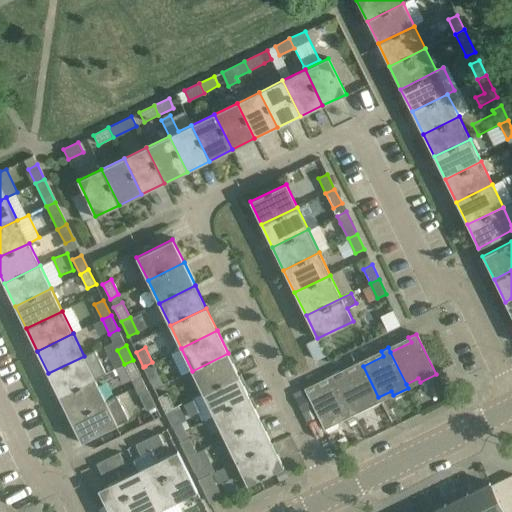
[(84,356),(48,373),(59,396),(95,378),(106,373),(95,350),(84,356)]
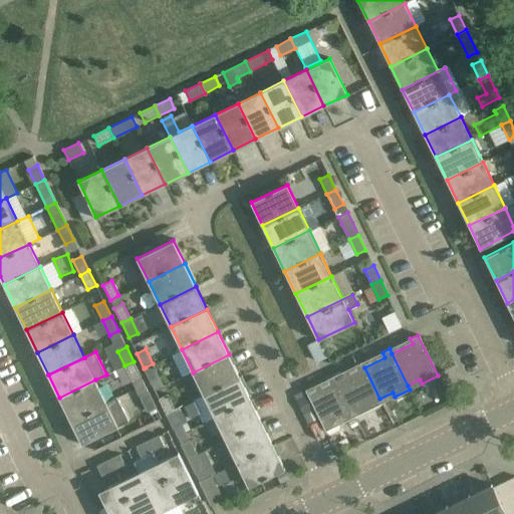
[(240,377),(229,354),(193,372),(204,395),(240,377)]
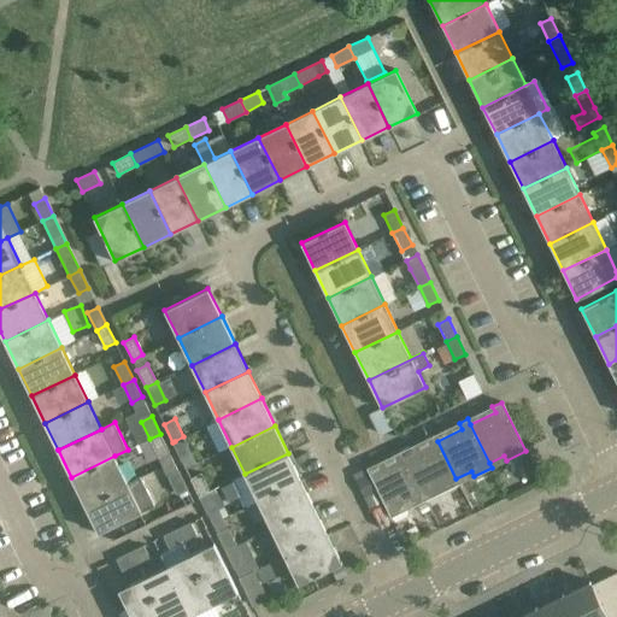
[(169,452),(160,434),(150,439),(158,457),(169,452)]
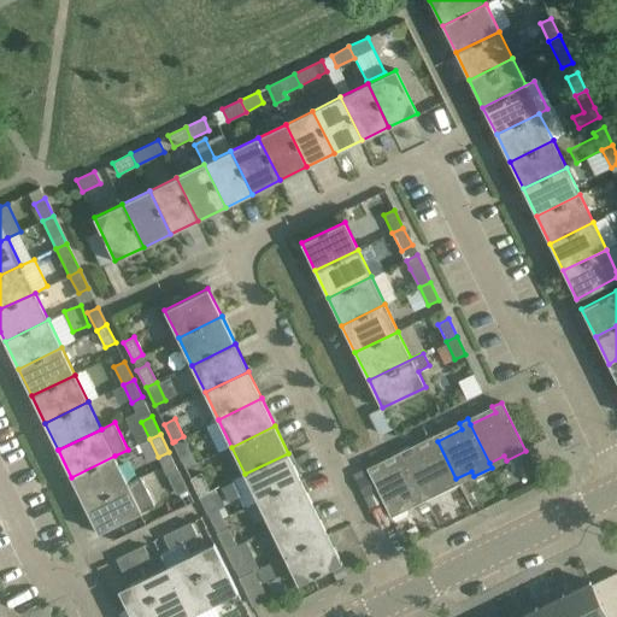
[(440,493),(458,483),(456,479),(438,441),(434,435),(425,440),(428,445),(413,452),(410,447),(401,452),(422,495),(438,488),(440,493)]
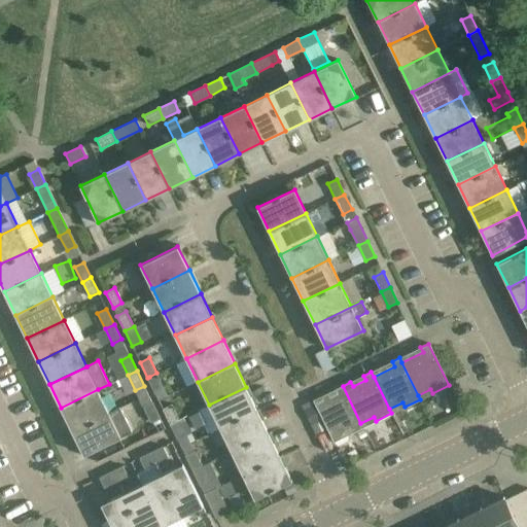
[(164,388),(156,373),(149,377),(147,378),(154,392),(164,388)]
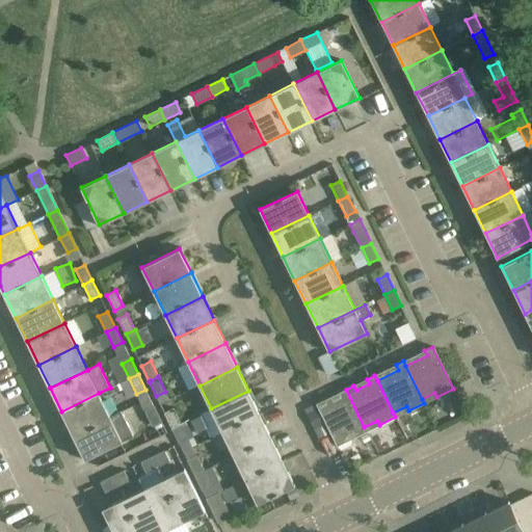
[(304,409),(318,437),(330,431),(337,446),(338,445),(336,441),(349,434),(351,439),(366,431),(364,427),(346,390),(338,393),(341,398),(320,407),(318,403),(304,409)]
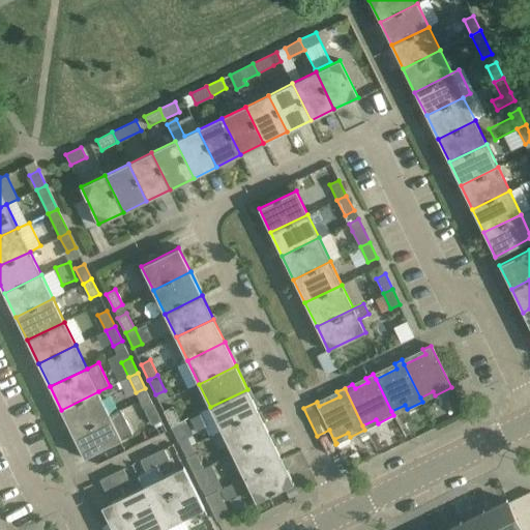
[(259,412),(247,389),(210,407),(222,431),(259,412)]
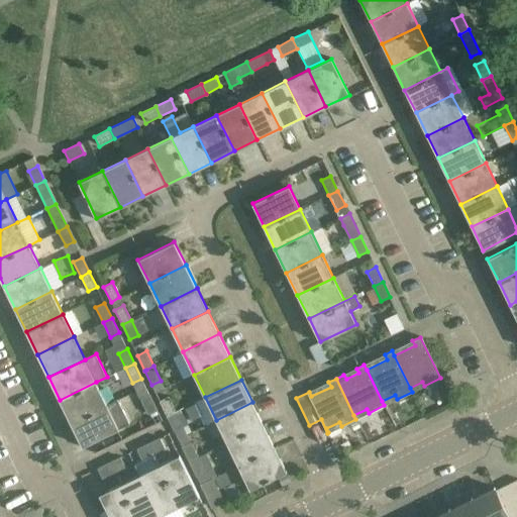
[(107,405),(96,382),(60,400),(71,423),(107,405)]
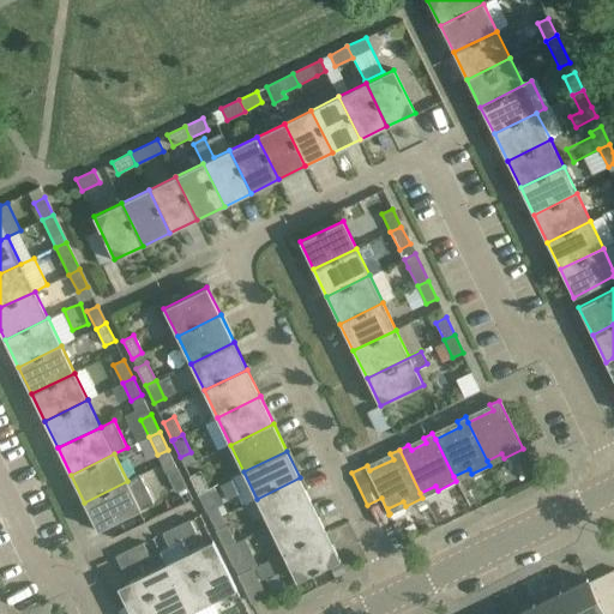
[(186,487),(178,469),(167,474),(175,492),(186,487)]
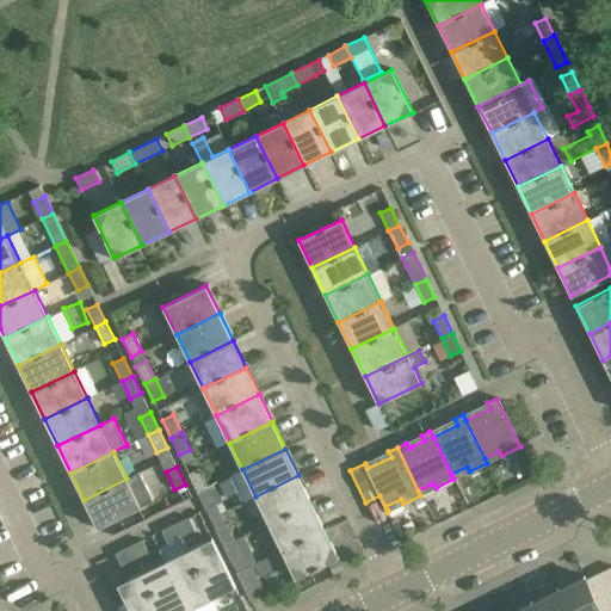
[(197,492),(208,486),(199,469),(189,474),(197,492)]
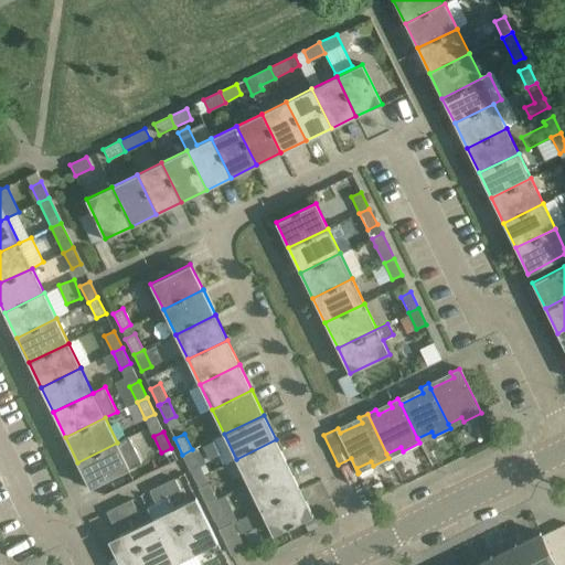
[(288,465),(276,439),(236,459),(248,484),(288,465)]
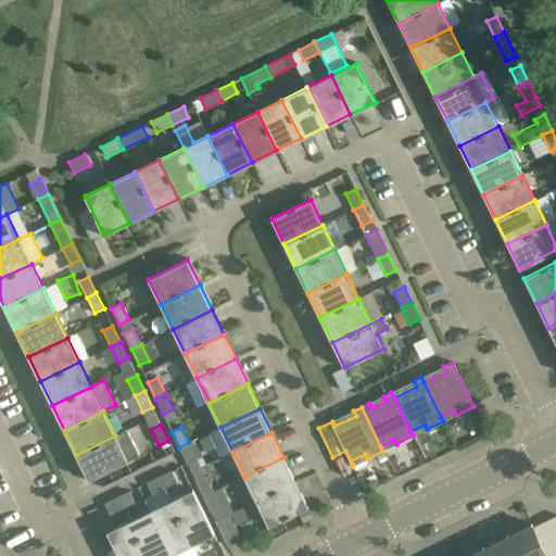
[(128,460),(115,436),(76,455),(89,480),(128,460)]
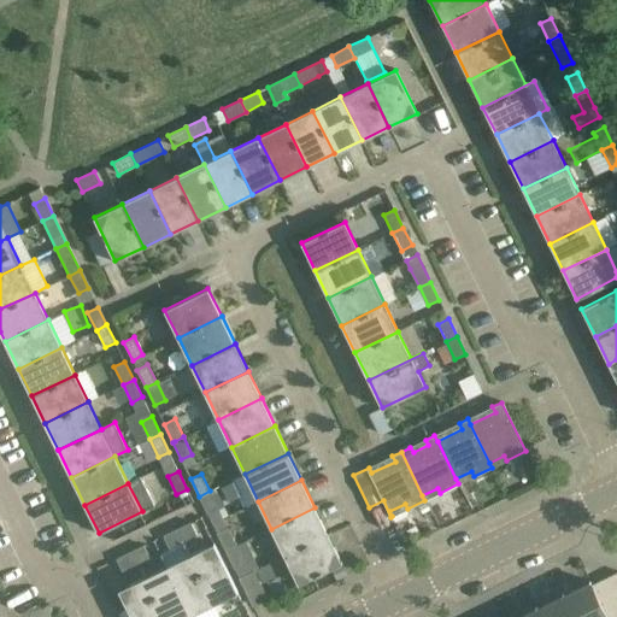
[(210,491),(199,497),(207,515),(218,509),(210,491)]
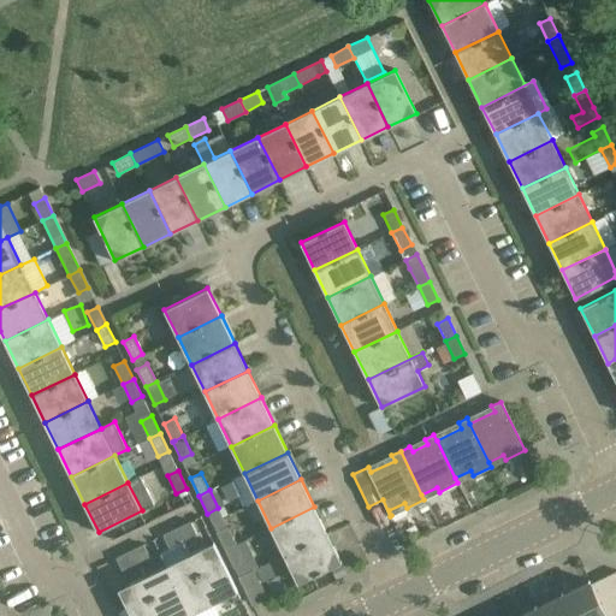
[(271,528),(284,555),(327,534),(314,507),(271,528)]
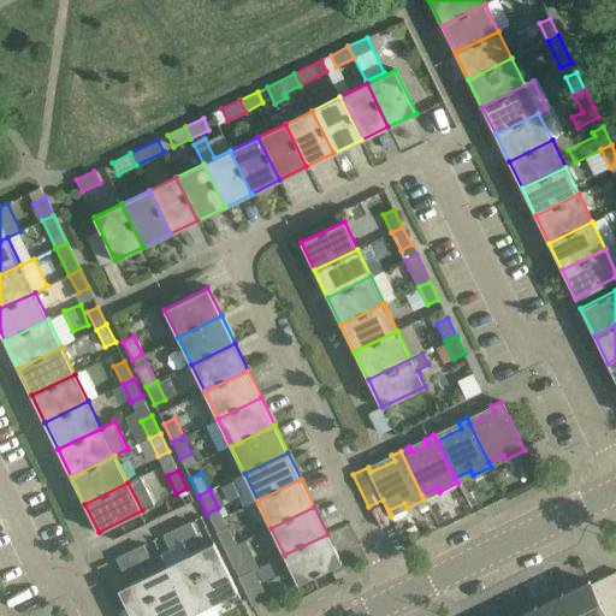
[(190,522),(177,528),(183,543),(197,535),(190,522)]
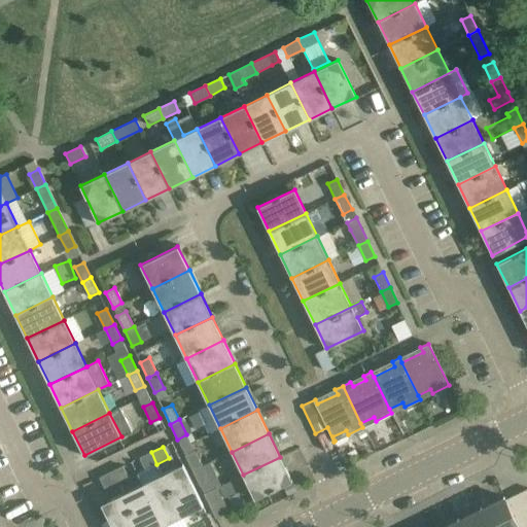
[(185,455),(192,470),(210,462),(209,462),(202,465),(195,451),(185,455)]
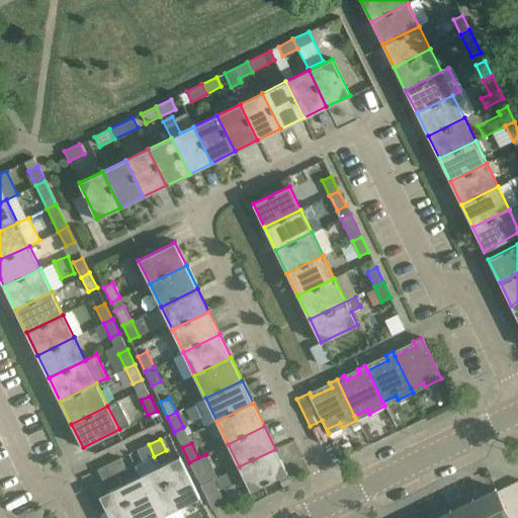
[(154,456),(149,444),(137,450),(143,461),(154,456)]
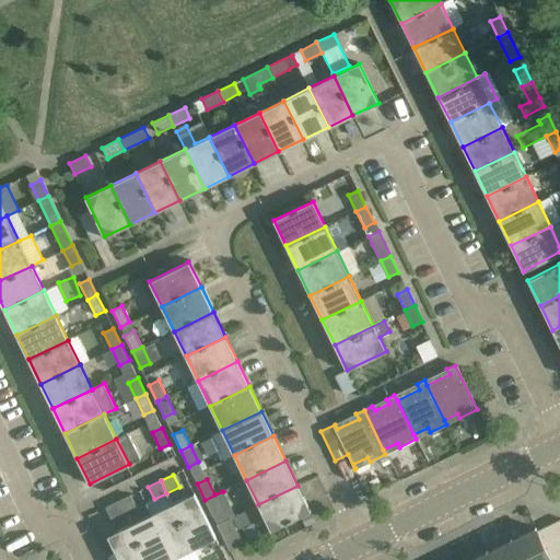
[(310,511),(298,486),(258,504),(270,529),(310,511)]
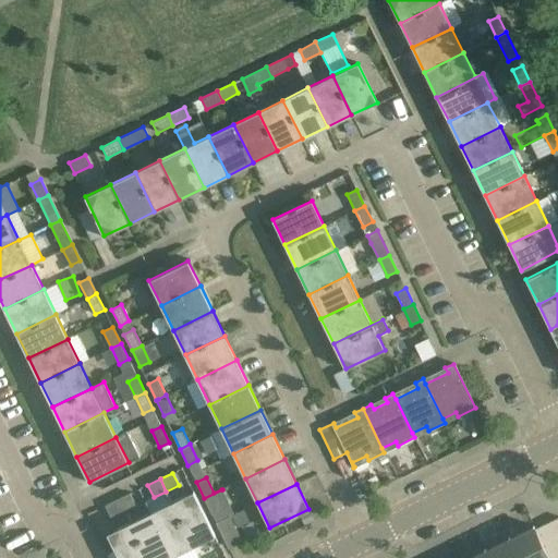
[(234,513),(222,489),(204,498),(216,523),(230,516),(232,514),(234,513)]
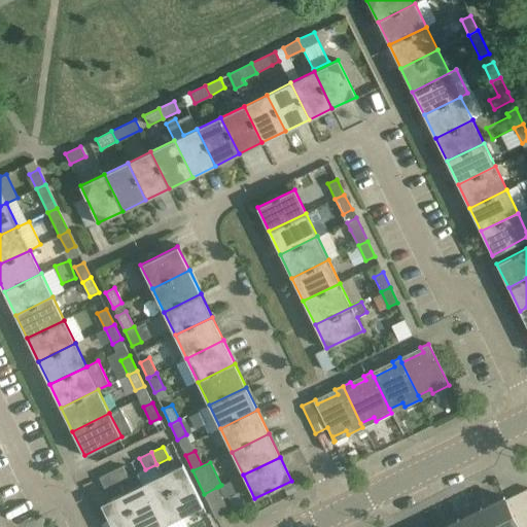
[(137,473),(142,484),(163,525),(182,516),(162,475),(156,464),(145,469),(137,473)]
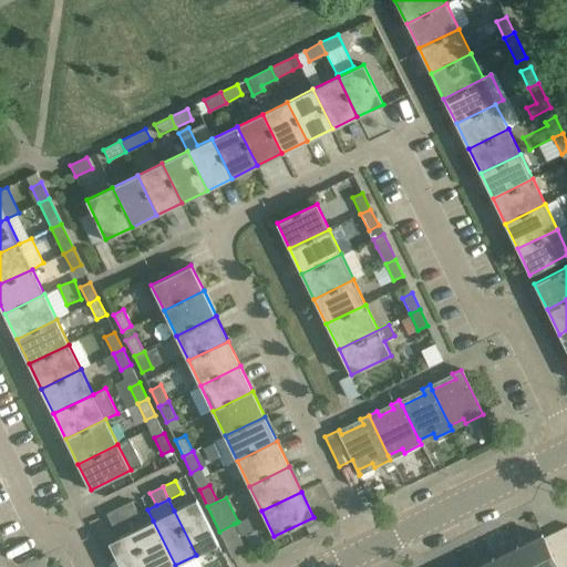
[(196,500),(174,511),(196,555),(218,544),(196,500)]
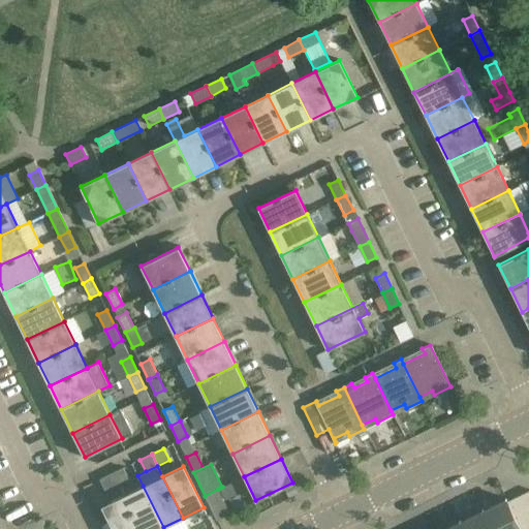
[(123,468),(112,473),(117,486),(129,479),(123,468)]
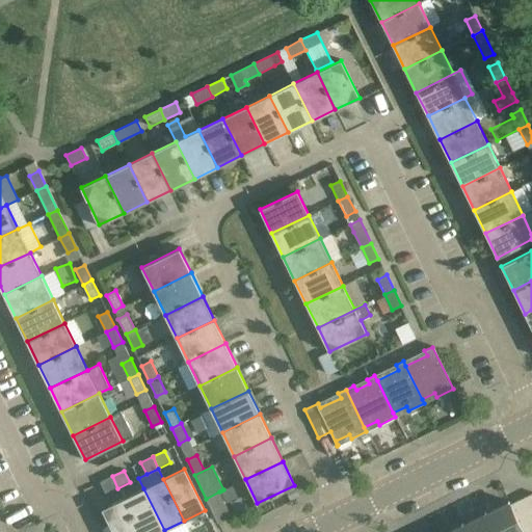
[(106,494),(117,488),(112,476),(100,482),(106,494)]
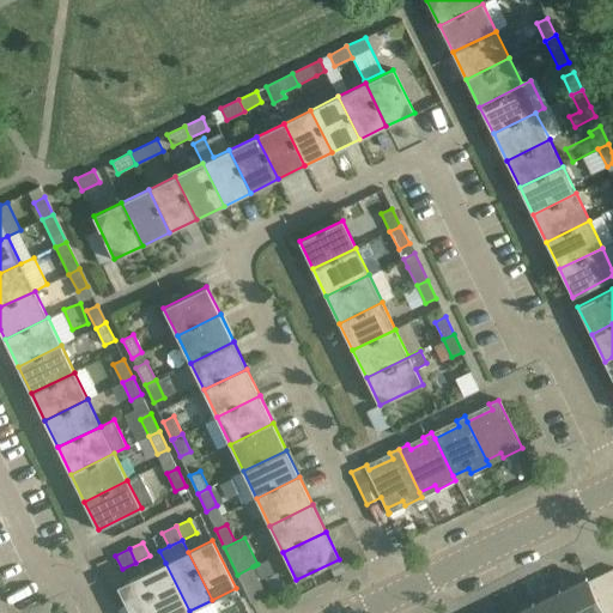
[(258,564),(255,565),(261,580),(283,569),(277,556),(258,564)]
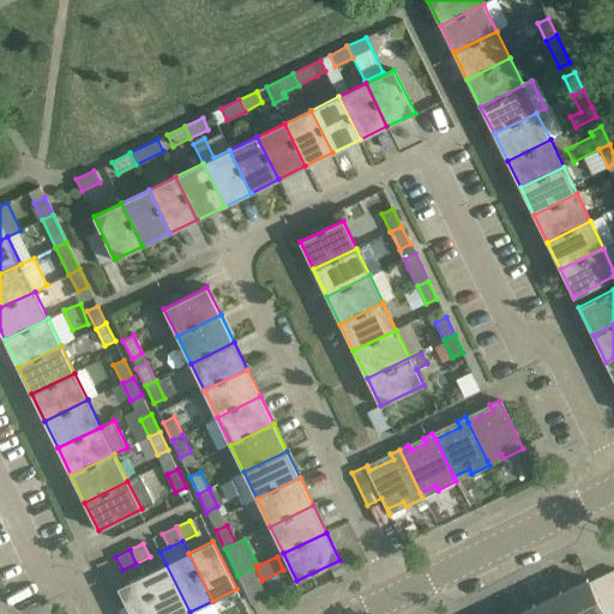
[(347,572),(341,561),(330,566),(335,578),(347,572)]
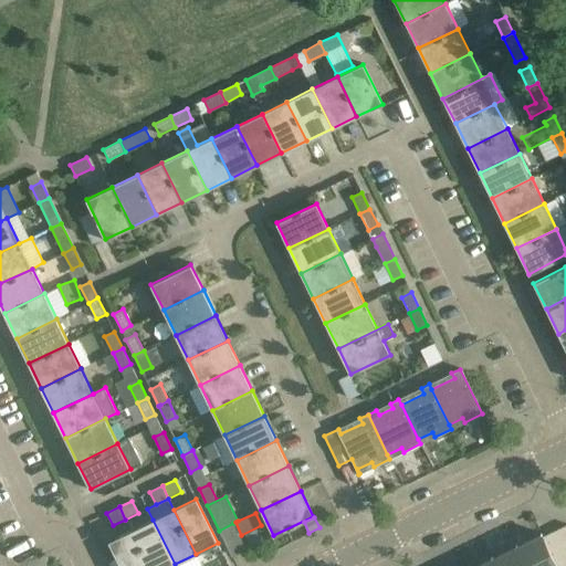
[(132,531),(148,565),(170,565),(175,564),(153,520),(132,531)]
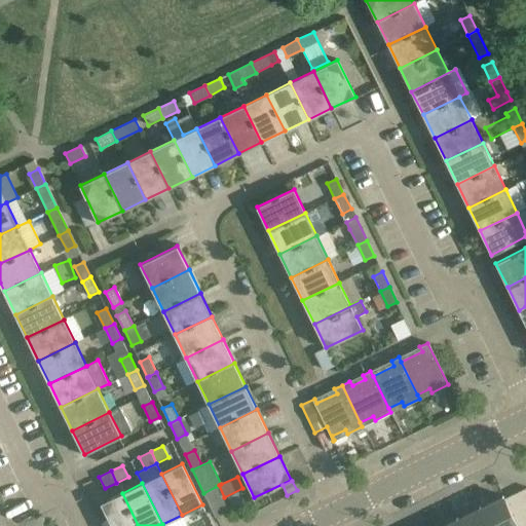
[(217,486),(203,493),(216,517),(228,511),(217,486)]
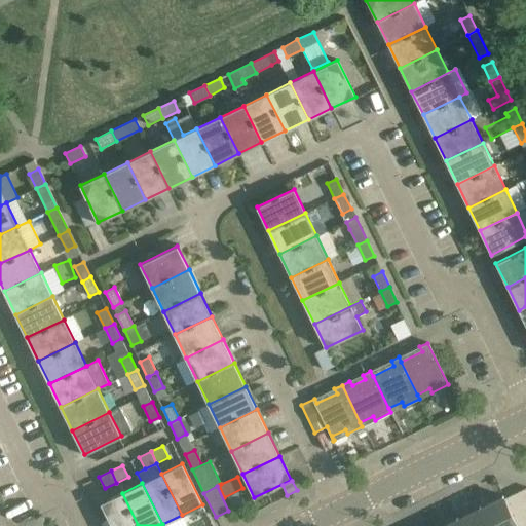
[(525,488),(504,499),(510,510),(525,501),(525,488)]
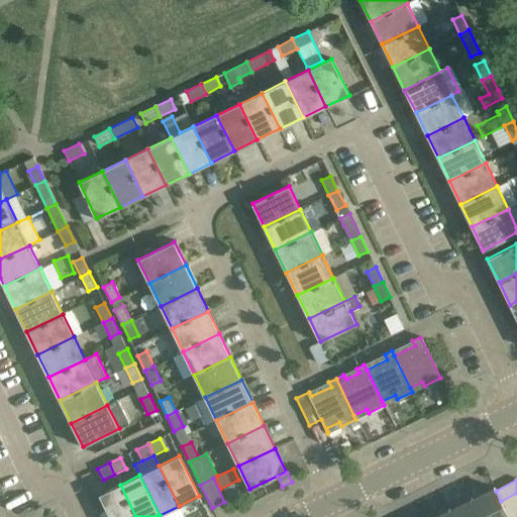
[(100,494),(110,516),(135,516),(120,485),(100,494)]
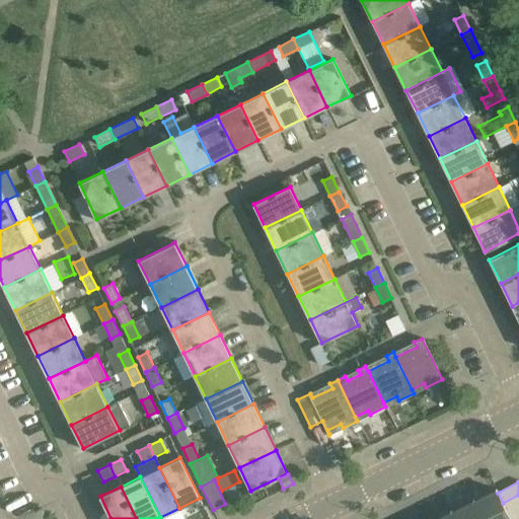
[(503,503),(498,493),(496,490),(473,501),(482,518),(510,518),(508,513),(503,503)]
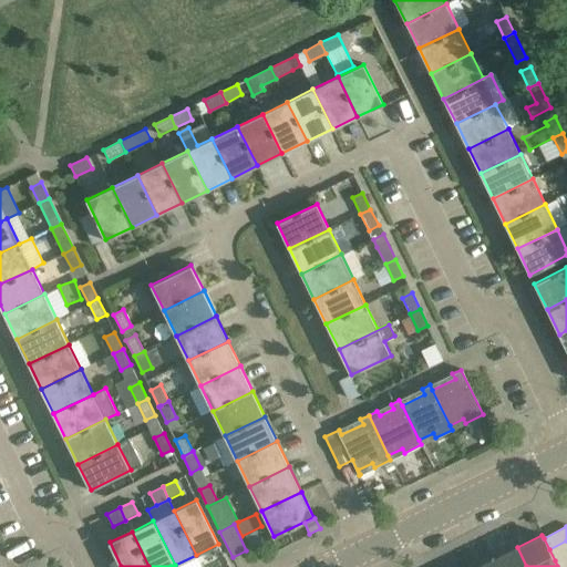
[(555,560),(566,555),(566,540),(549,549),(555,560)]
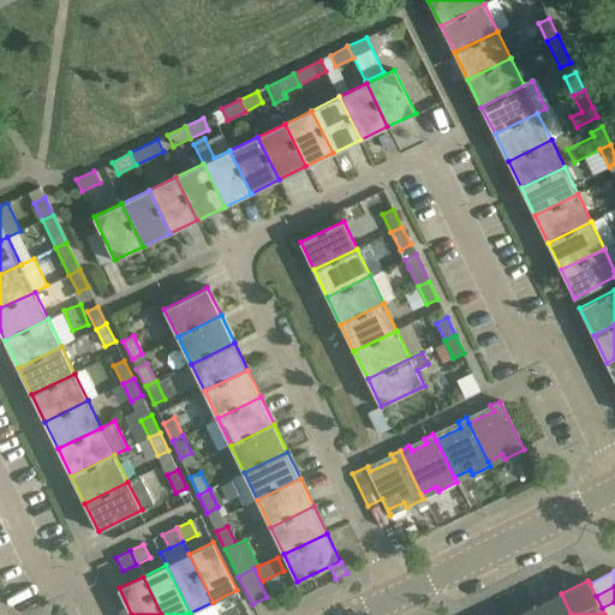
[(571,614),(561,593),(533,607),(537,614),(571,614)]
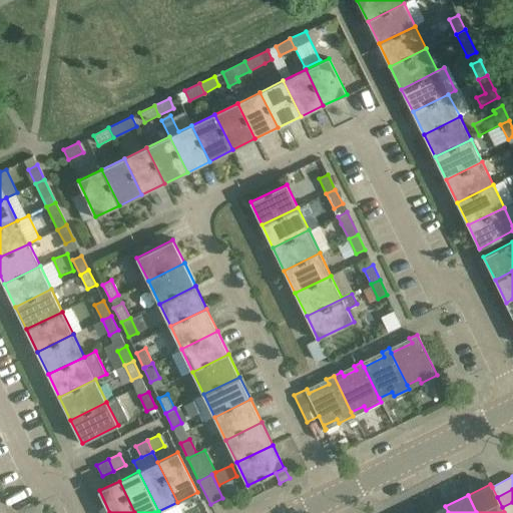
[(512,512),(512,502),(502,507),(504,512),(512,512)]
